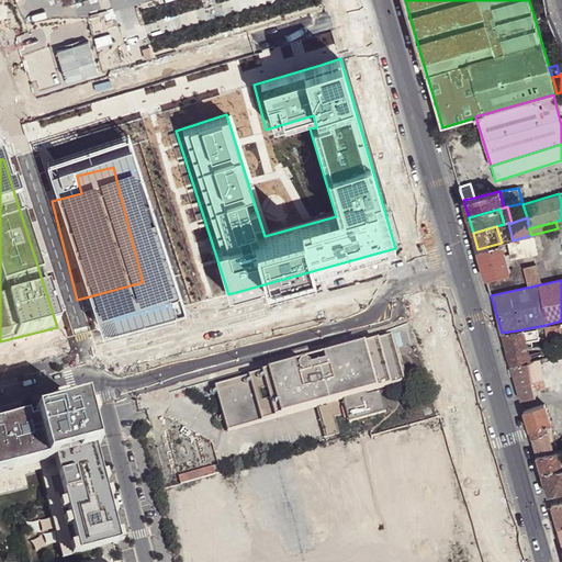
[(561,321),(546,325),(548,336),(561,333),(561,321)]
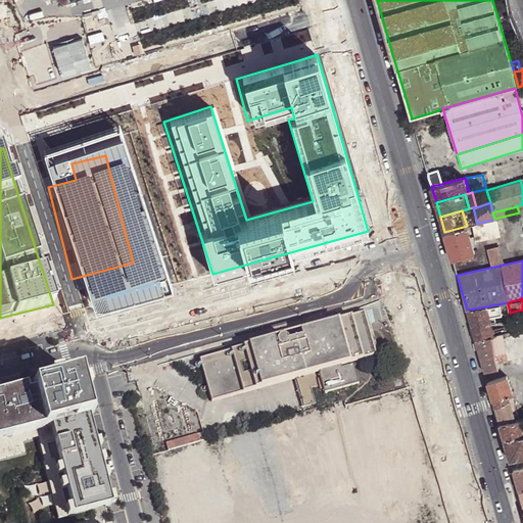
[(488,314),(489,317),(492,316),(504,314),(503,303),(489,305),(490,310),(488,310),(488,314)]
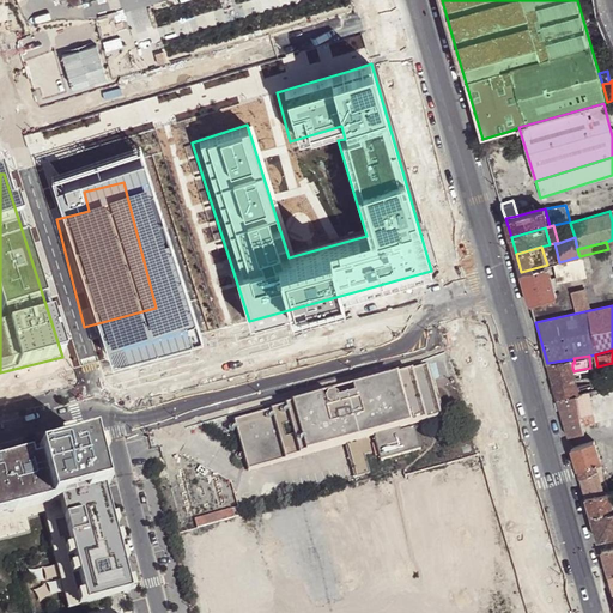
[(553,383),(576,380),(574,371),(572,368),(572,363),(571,359),(547,363),(553,383)]
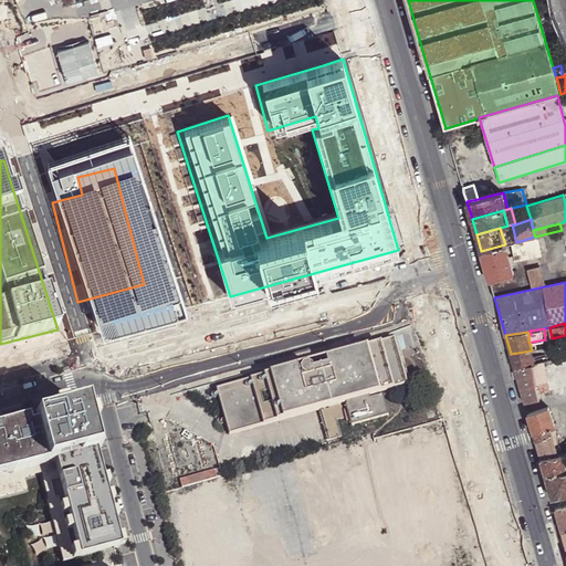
[(230,435),(346,407),(350,425),(389,416),(384,392),(408,387),(398,343),(218,386),(230,435)]
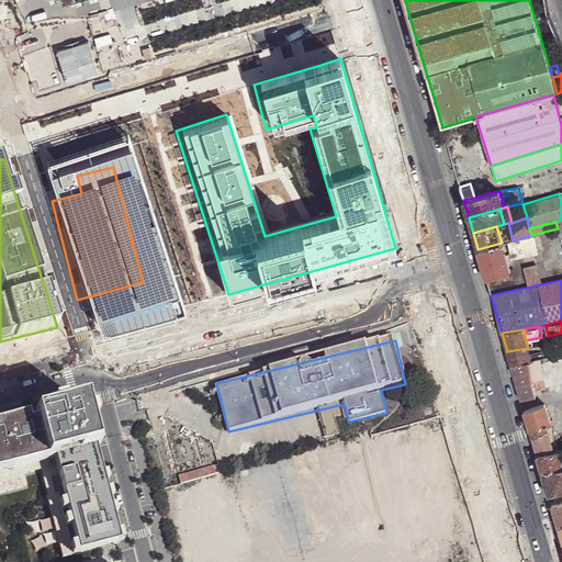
[(528,362),(530,361),(530,357),(528,348),(507,351),(512,366),(528,362)]
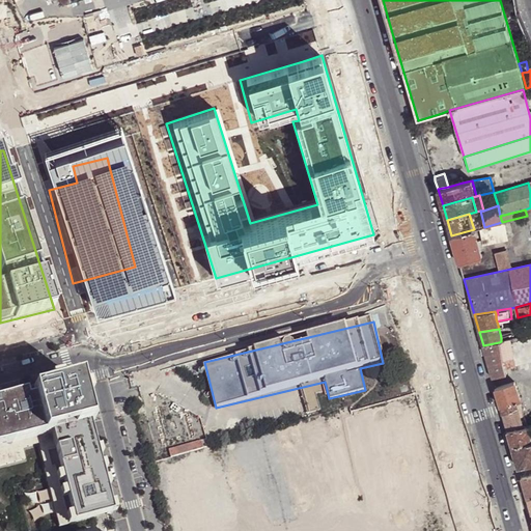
[(509,367),(530,361),(530,337),(503,344),(509,367)]
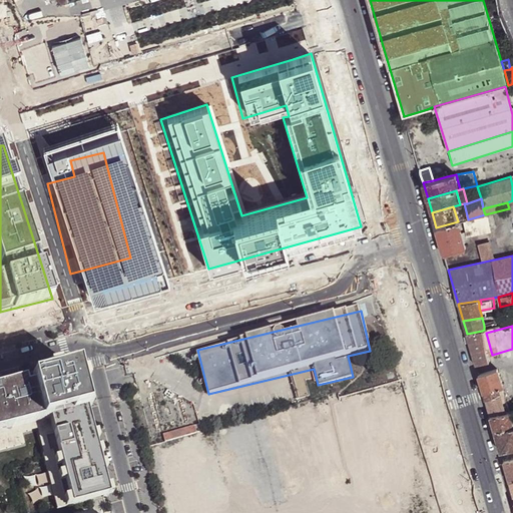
[(487,348),(482,331),(467,334),(472,352),(487,348)]
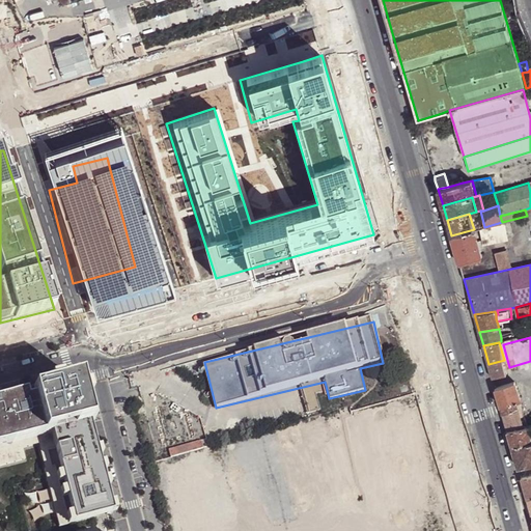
[(488,364),(493,376),(507,373),(504,361),(504,360),(488,364)]
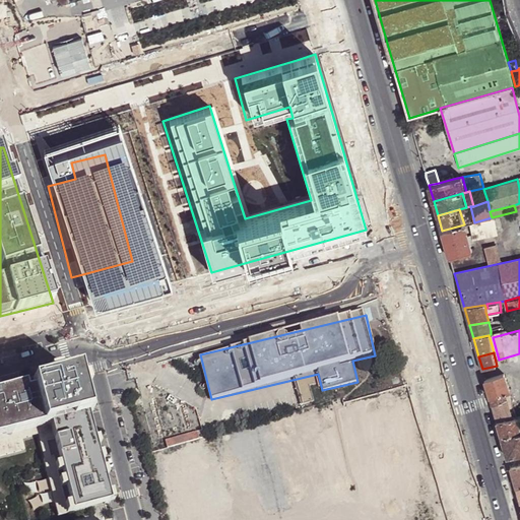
[(0,393),(0,441),(37,430),(61,515),(110,502),(82,398),(76,373),(0,393)]
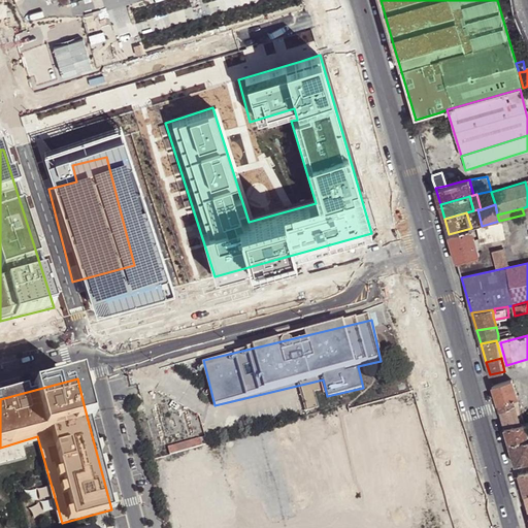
[(493,386),(498,403),(513,399),(517,398),(513,381),(507,382),(493,386)]
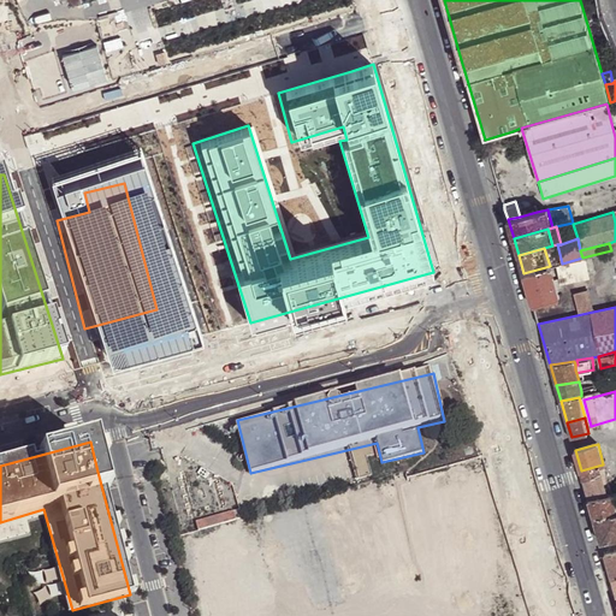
[(581,471),(584,479),(602,475),(606,474),(603,465),(598,466),(581,471)]
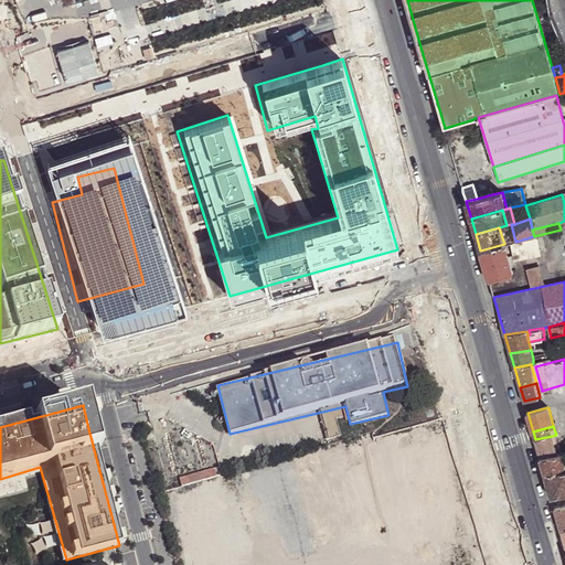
[(535,439),(541,457),(556,455),(552,436),(535,439)]
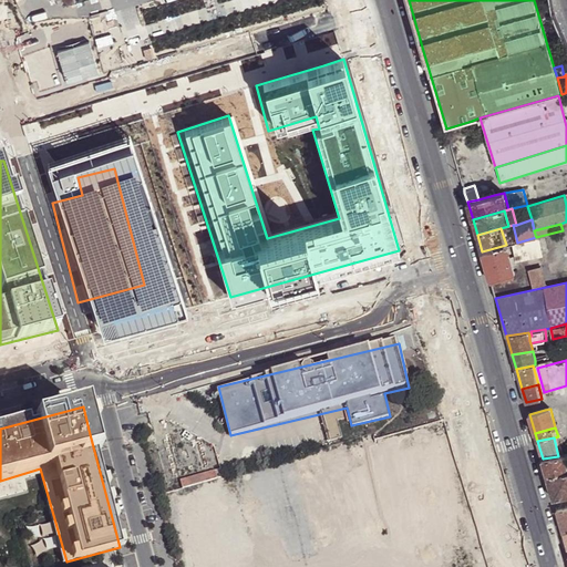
[(543,459),(547,476),(566,472),(566,454),(564,455),(558,456),(543,459)]
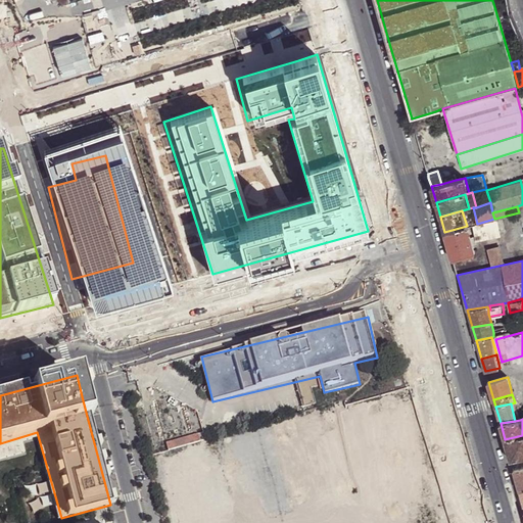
[(511,461),(522,457),(522,435),(505,439),(511,461)]
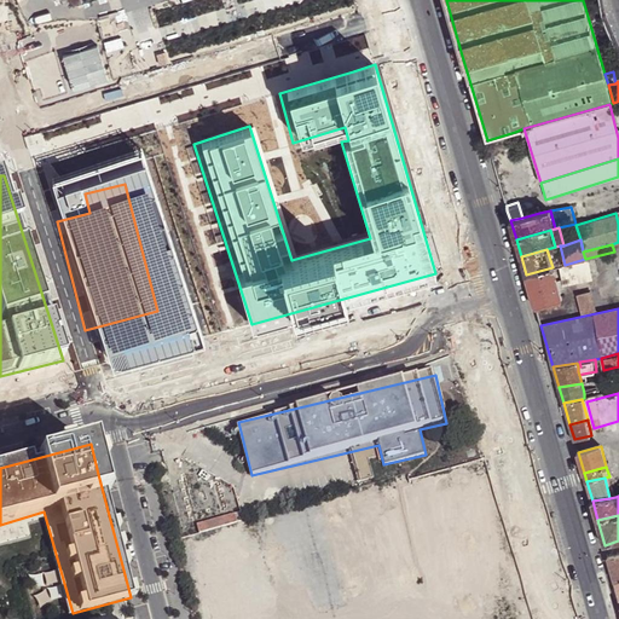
[(618,554),(608,556),(614,582),(618,579),(618,554)]
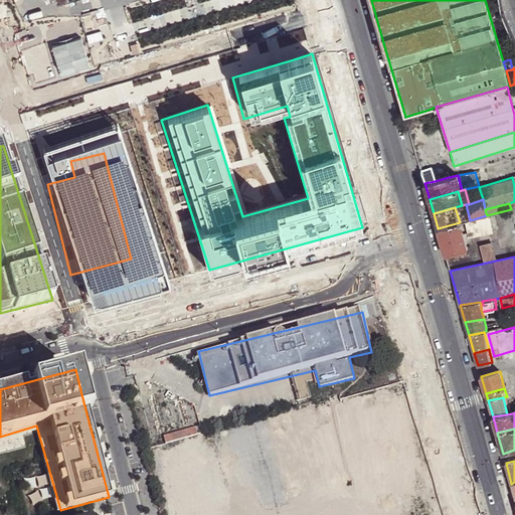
[(444,514),(438,491),(399,501),(403,512),(392,514),(444,514)]
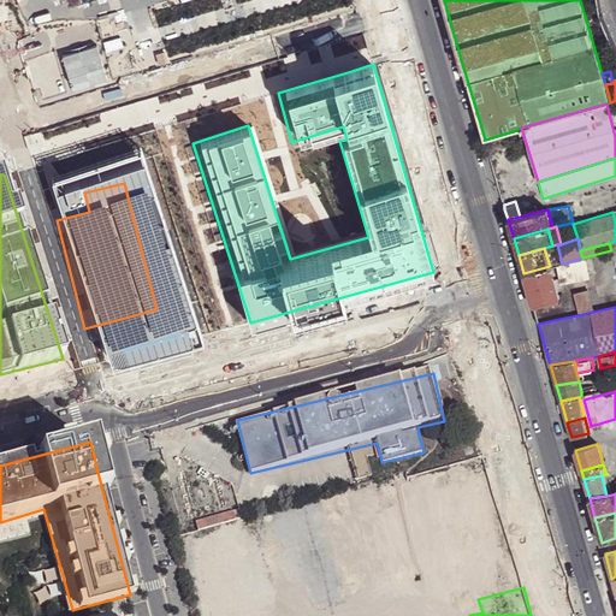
[(131,615),(128,597),(71,610),(71,615),(131,615)]
